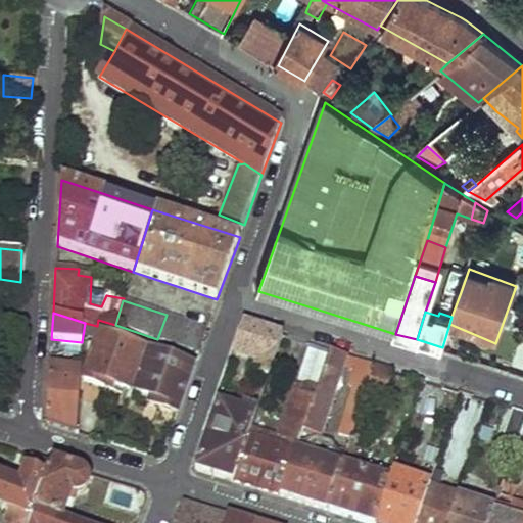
[(157,339),(197,352),(205,330),(167,315),(157,339)]
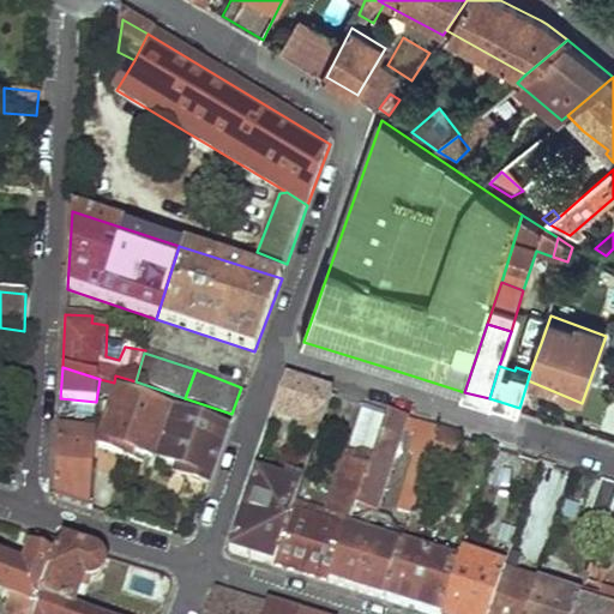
[(287,381),(275,415),(300,425),(298,433),(307,437),(305,444),(313,446),(330,395),(287,381)]
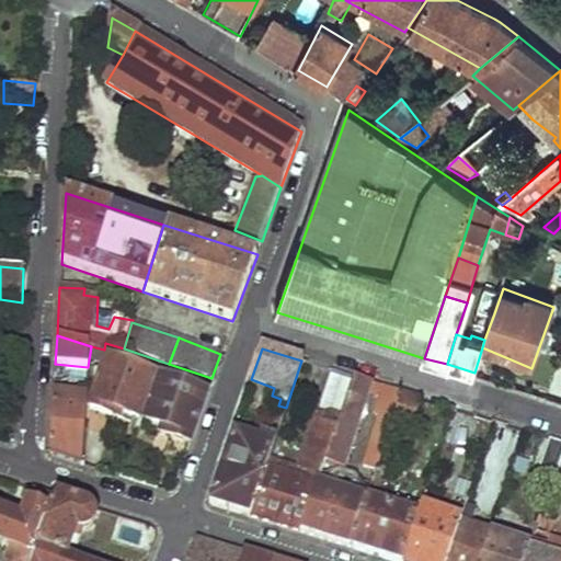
[(106,363),(90,411),(119,420),(123,415),(135,421),(150,376),(106,363)]
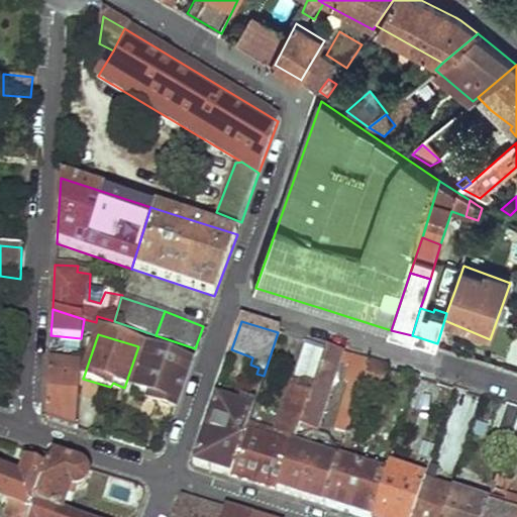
[(325,350),(305,344),(271,441),(243,433),(228,476),(253,484),(278,491),(298,433),(301,426),(325,350)]
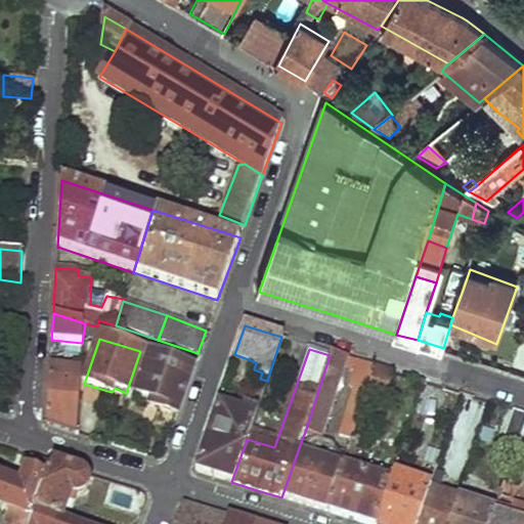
[(330,355),(305,432),(322,439),(345,368),(349,357),(331,352),(330,355)]
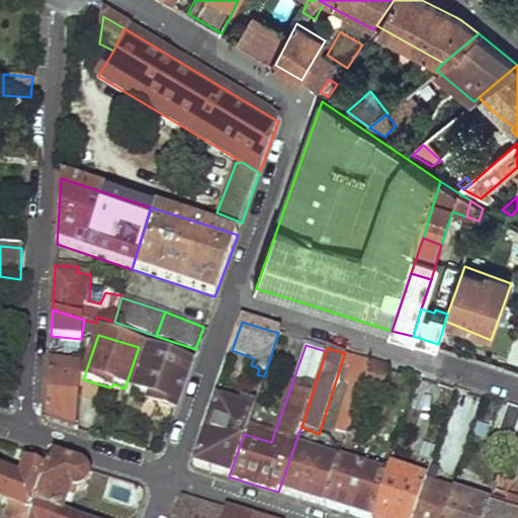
[(146,350),(132,391),(145,396),(144,400),(174,410),(191,365),(146,350)]
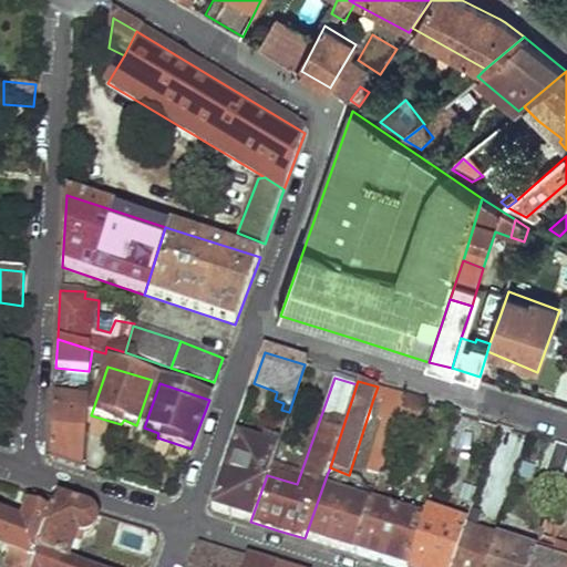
[(378,387),(373,399),(384,402),(388,390),(378,387)]
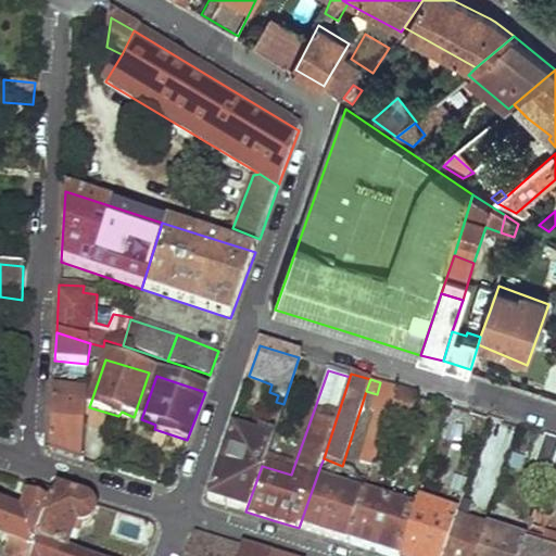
[(375,412),(358,462),(373,467),(375,462),(388,416),(396,388),(380,382),(377,394),(371,412),(375,412)]
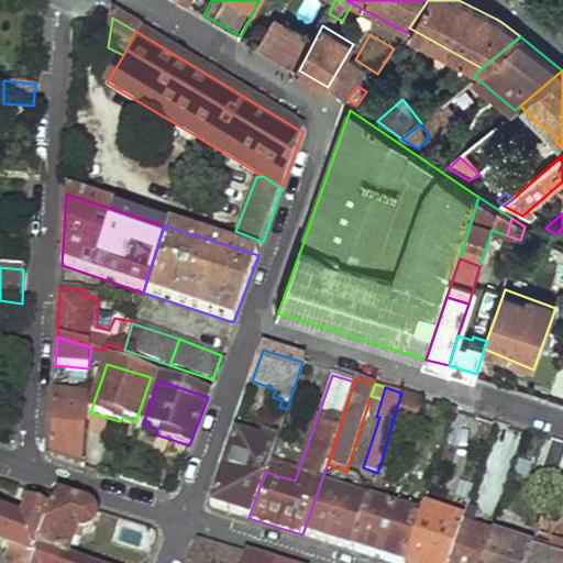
[(51,456),(83,466),(86,399),(54,393),(51,456)]
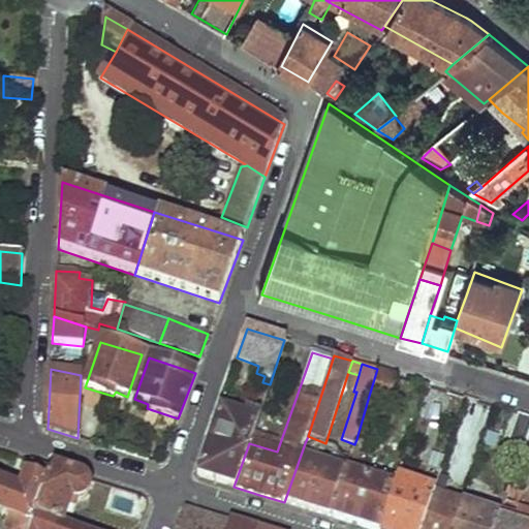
[(377,369),(369,396),(390,403),(399,376),(377,369)]
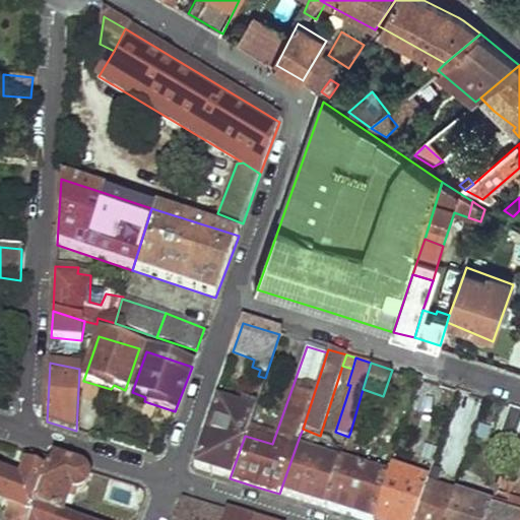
[(210,414),(192,466),(211,472),(230,478),(245,436),(253,414),(215,401),(210,414)]
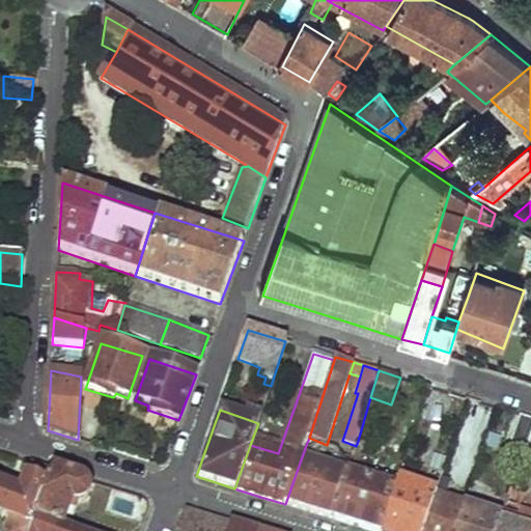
[(530,418),(521,415),(511,444),(526,448),(530,434),(530,418)]
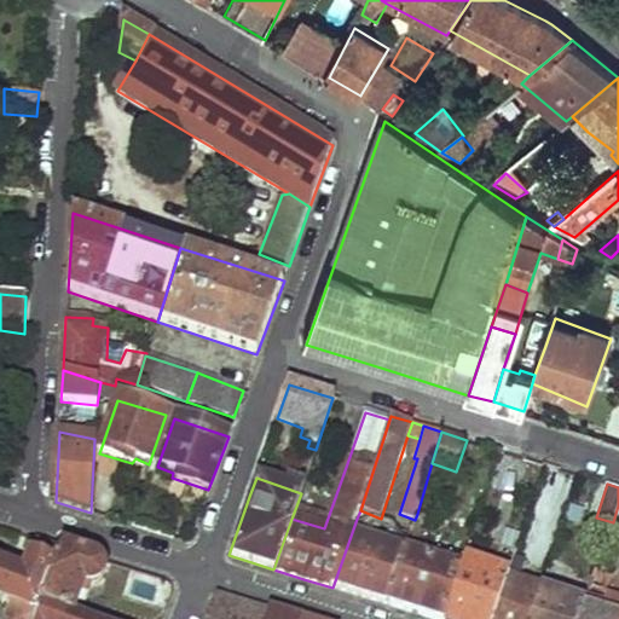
[(411,532),(404,554),(412,555),(427,519),(417,514),(415,520),(411,532)]
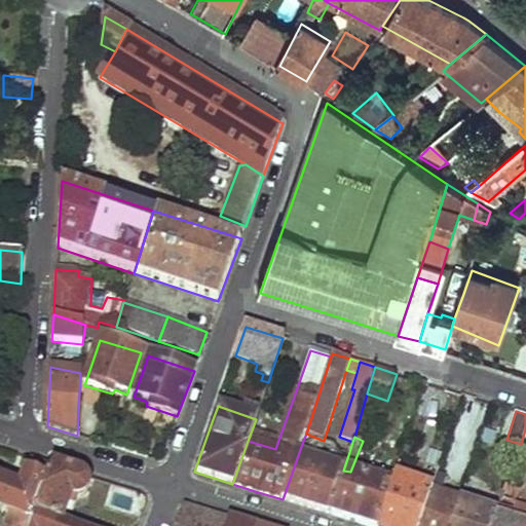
[(333,467),(303,458),(308,443),(303,441),(283,499),(306,506),(329,514),(343,471),(349,452),(338,449),(333,467)]
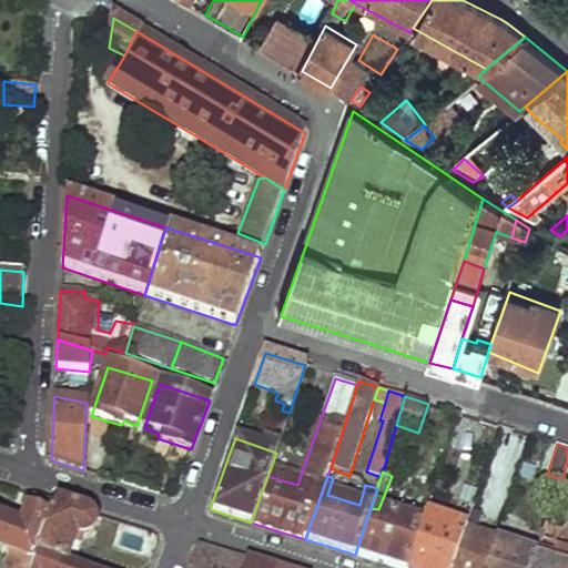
[(0,516),(0,547),(38,560),(41,555),(58,503),(36,495),(27,524),(0,516)]
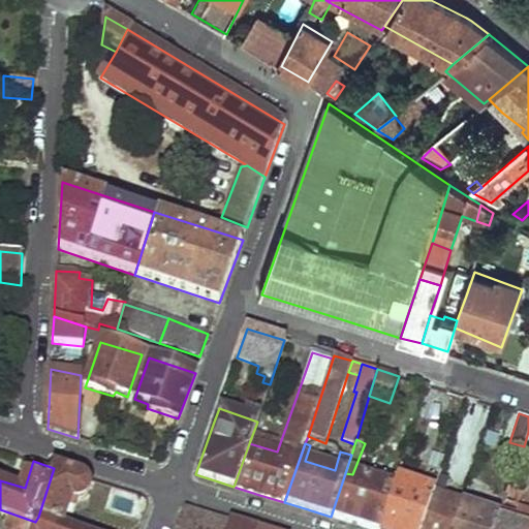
[(469,487),(475,465),(462,461),(455,481),(469,487)]
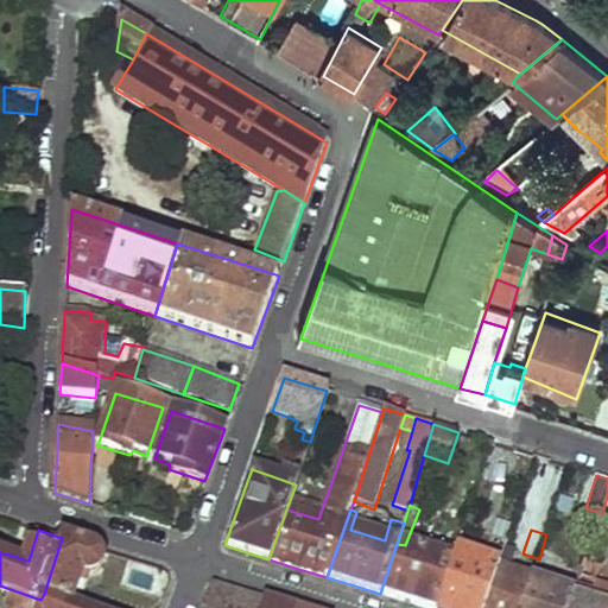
[(62,538),(44,594),(77,607),(87,583),(90,583),(99,580),(102,574),(103,569),(105,564),(103,559),(101,555),(97,549),(62,538)]
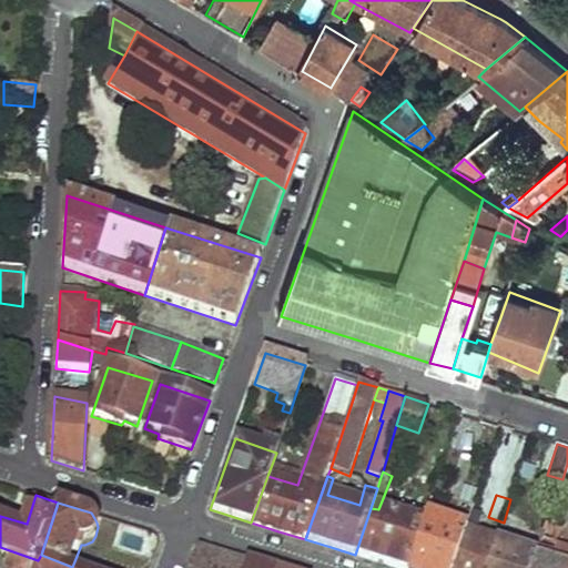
[(371,508),(355,555),(382,564),(396,567),(407,567),(425,518),(426,514),(403,507),(399,516),(378,509),(371,508)]
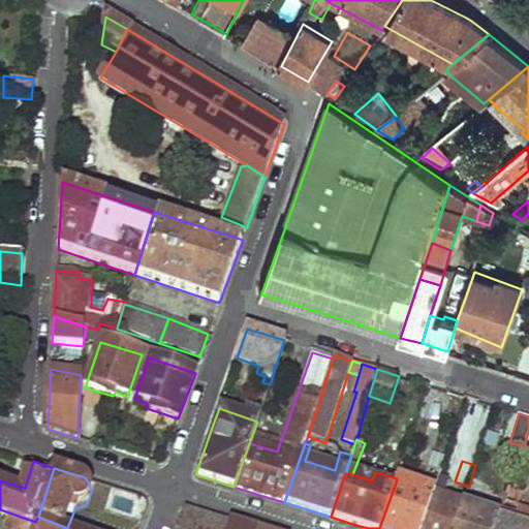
[(396,483),(379,528),(419,528),(433,494),(396,483)]
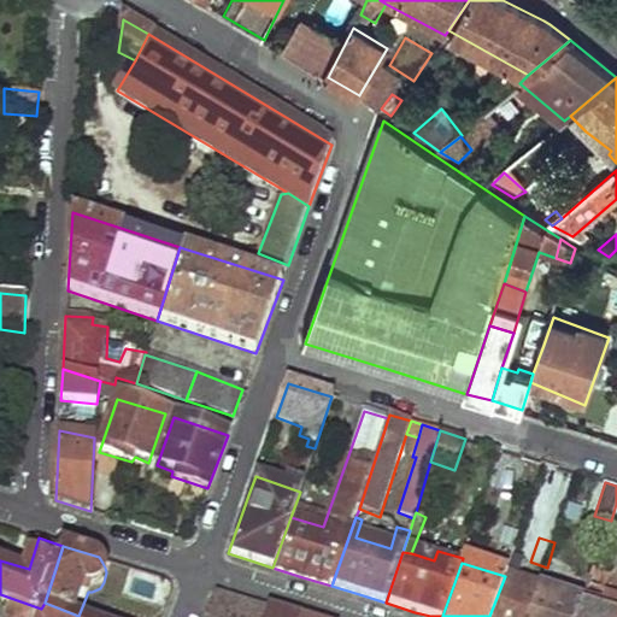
[(505,576),(489,616),(529,616),(540,588),(540,586),(505,576)]
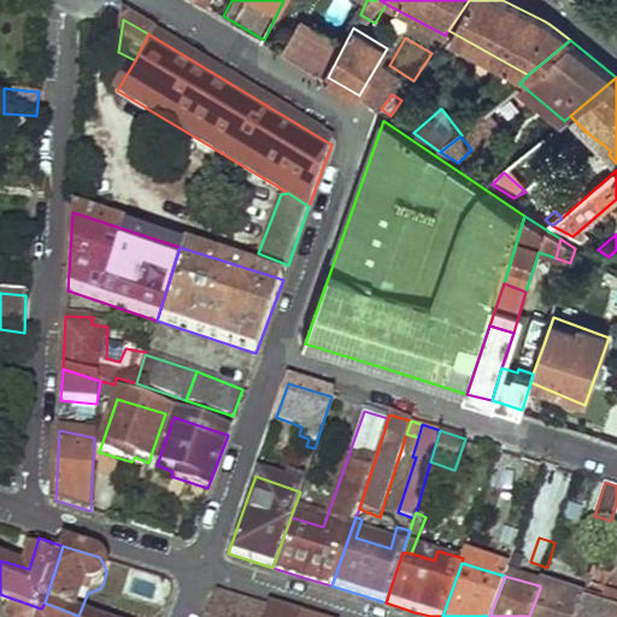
[(540,588),(529,616),(575,616),(581,604),(540,588)]
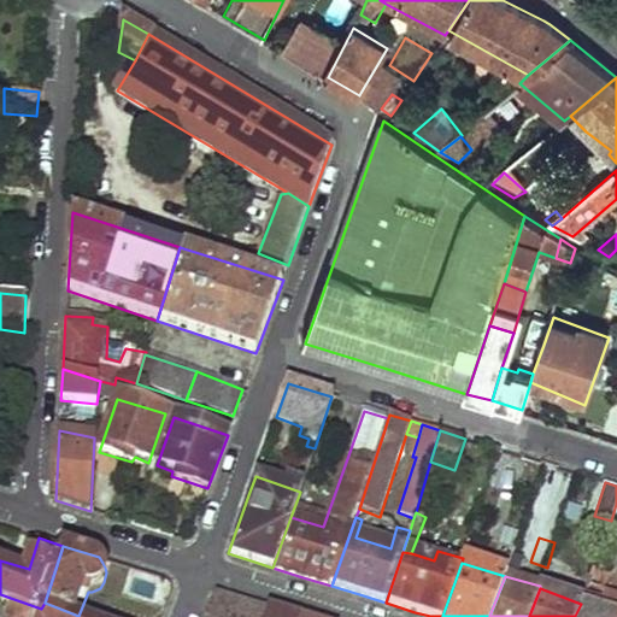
[(241,601),(216,593),(206,616),(264,616),(268,610),(241,601)]
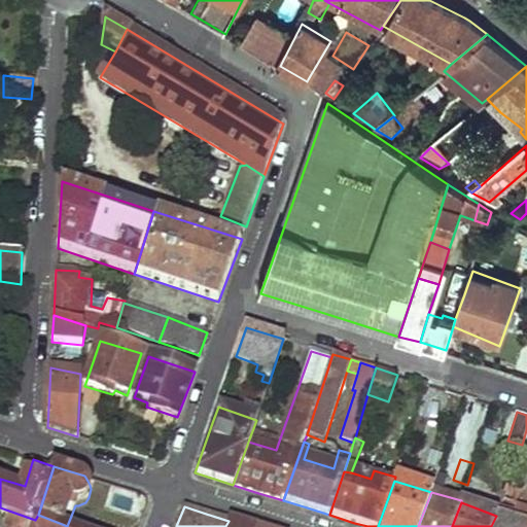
[(526,526),(526,511),(516,507),(512,520),(496,516),(491,526),(526,526)]
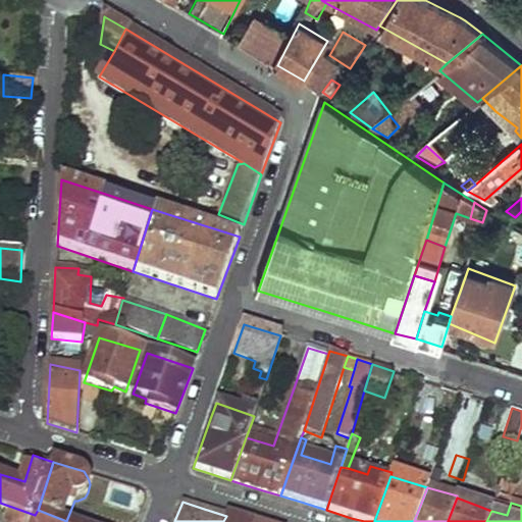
[(35,515),(32,521),(69,521),(66,521),(38,510),(35,515)]
